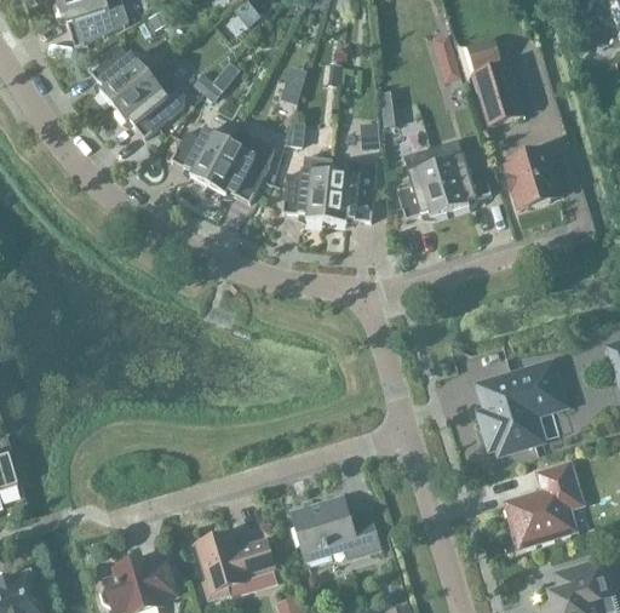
[(57,0),(62,15),(65,13),(73,36),(75,46),(87,41),(130,21),(122,0),(57,0)]
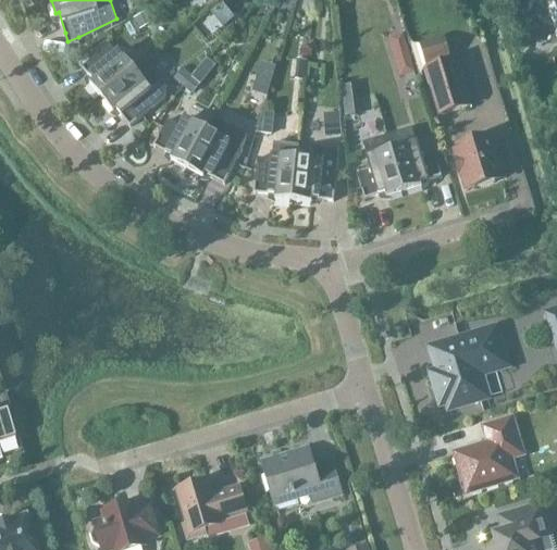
[(221,0),(211,8),(223,23),(235,13),(223,0),(221,0)]
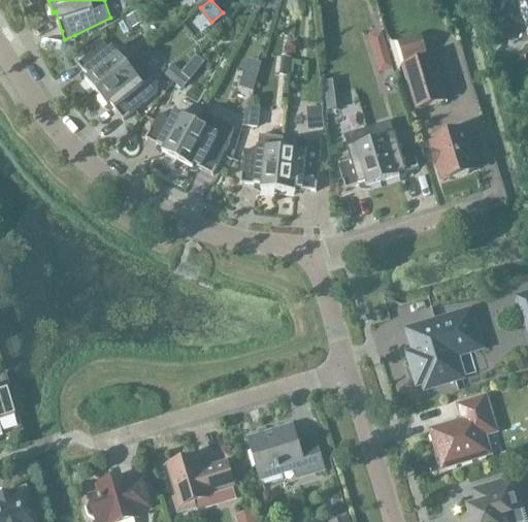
[(493,0),(503,36),(521,31),(522,33),(527,31),(527,0),(493,0)]
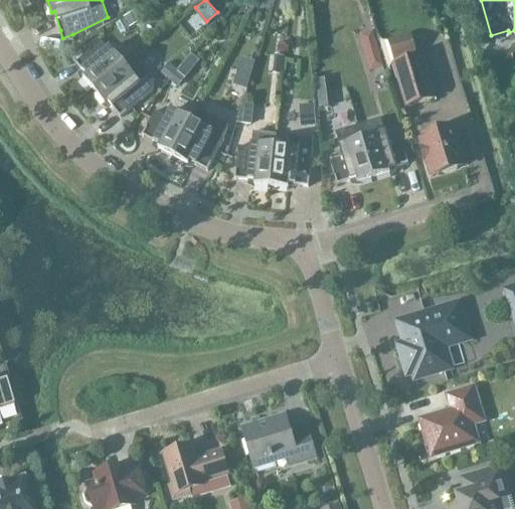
[(385,66),(364,15),(349,22),(370,73),(385,66)]
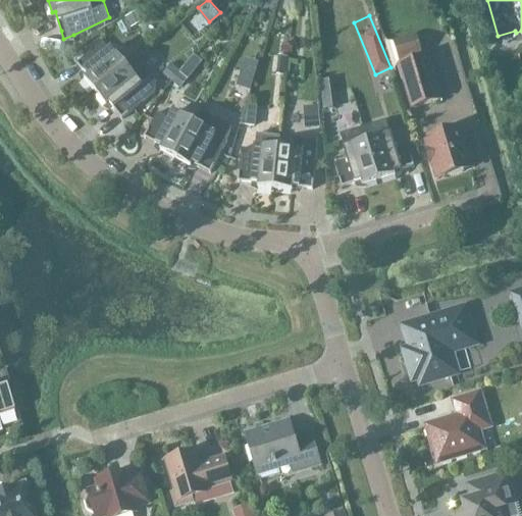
[(422,53),(416,32),(394,39),(400,60),(422,53)]
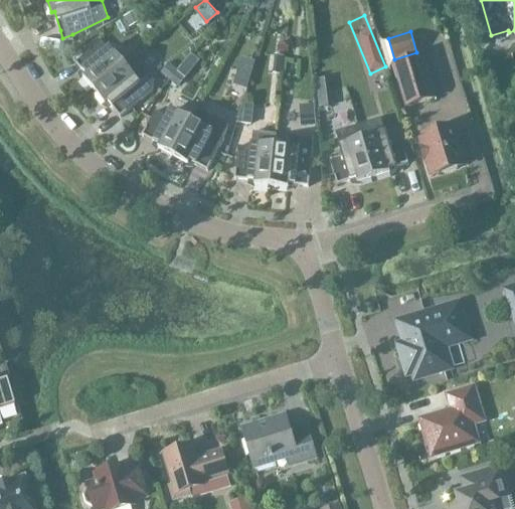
[(95,87),(126,61),(111,43),(108,45),(99,35),(73,56),(87,71),(83,73),(95,87)]
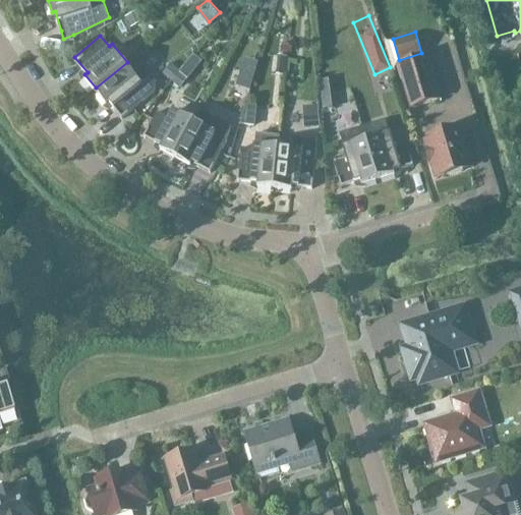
[(399,60),(412,103),(440,95),(426,52),(421,53),(399,60)]
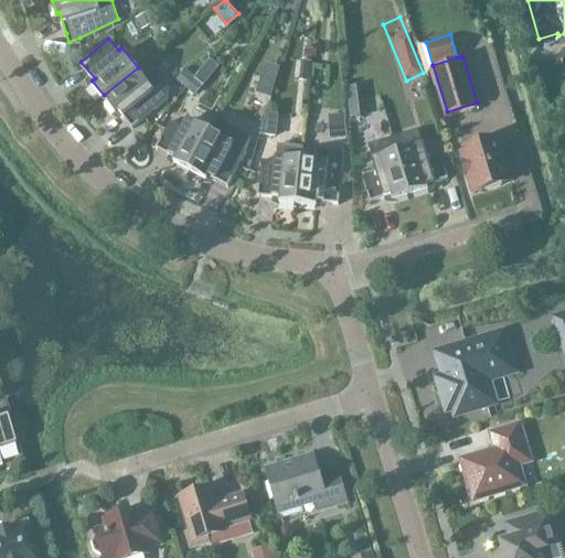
[(487,87),(498,85),(492,57),(481,60),(487,87)]
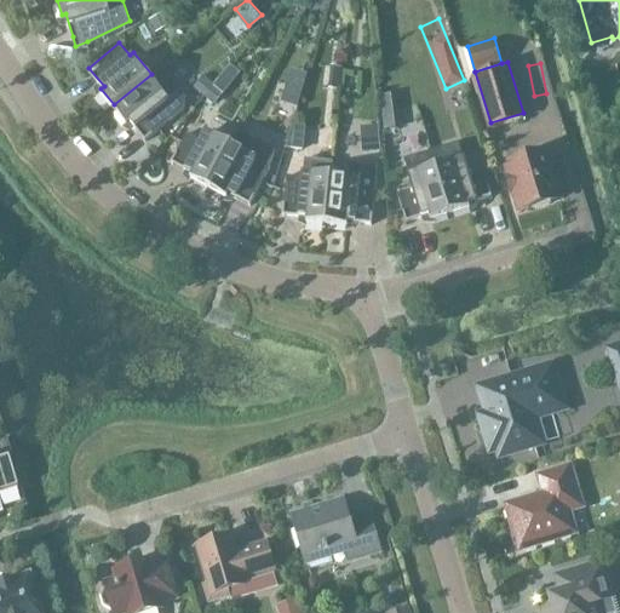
[(187,93),(164,64),(151,74),(114,104),(126,120),(130,118),(145,137),(184,104),(187,93)]
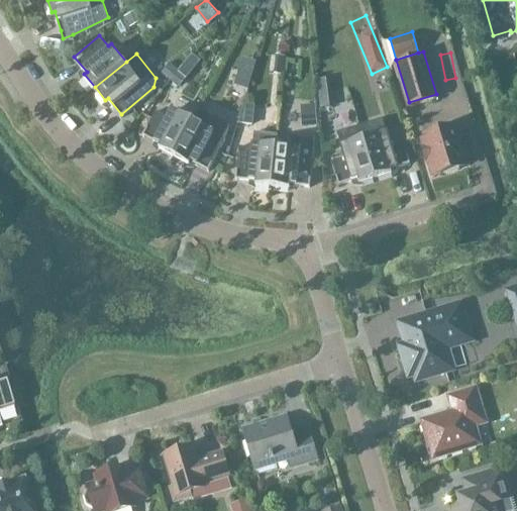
[(171,76),(179,66),(170,59),(162,69),(171,76)]
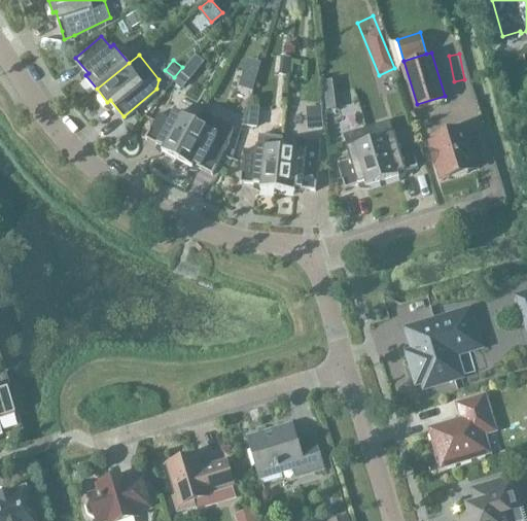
[(191,74),(182,67),(174,77),(183,84),(191,74)]
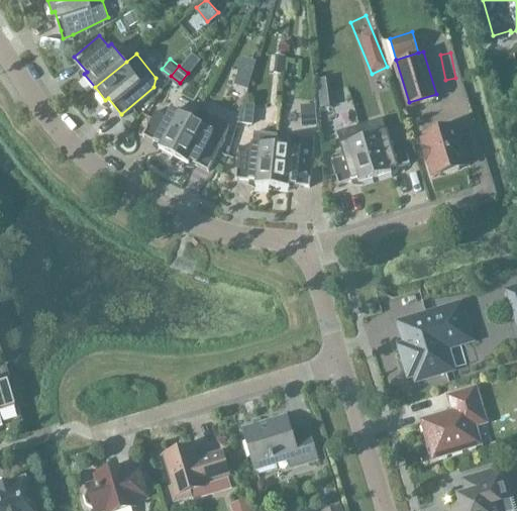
[(316,100),(301,101),(303,122),(318,121),(316,100)]
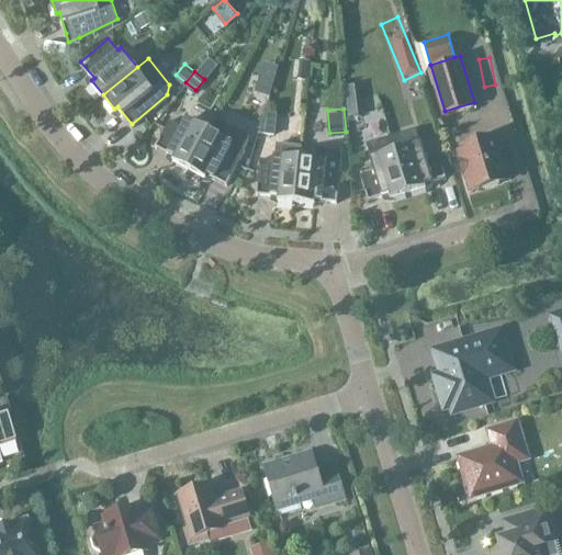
[(266,110),(260,129),(274,131),(276,111),(266,110)]
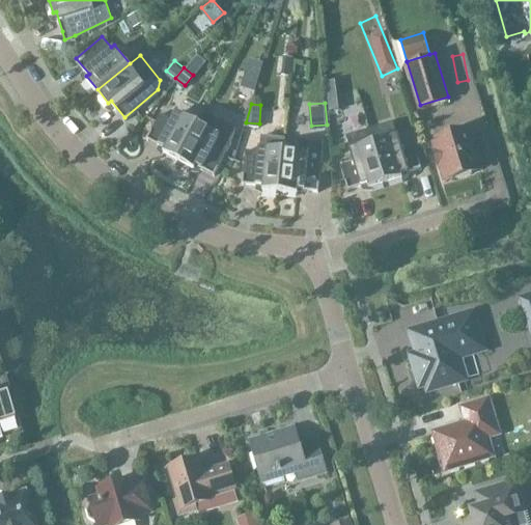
[(178,157),(198,120),(177,109),(172,117),(160,111),(147,135),(165,145),(164,148),(178,157)]
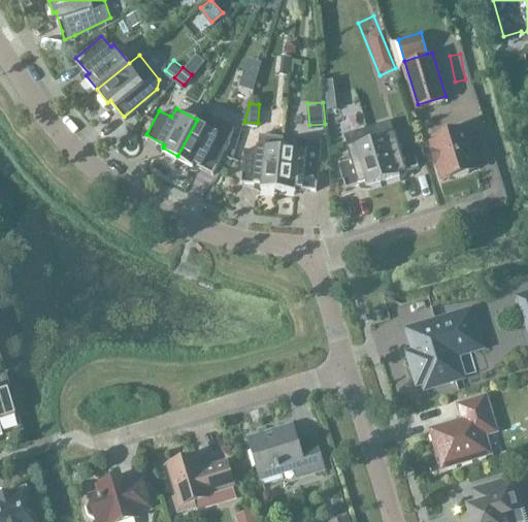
[(203,108),(197,120),(177,156),(193,164),(195,161),(213,170),(230,139),(228,138),(235,126),(203,108)]
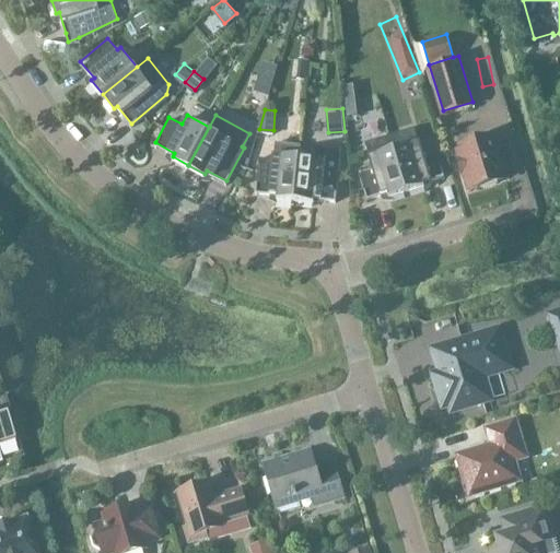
[(415,125),(389,131),(394,146),(407,188),(424,183),(423,179),(444,173),(435,144),(422,149),(419,139),(415,125)]
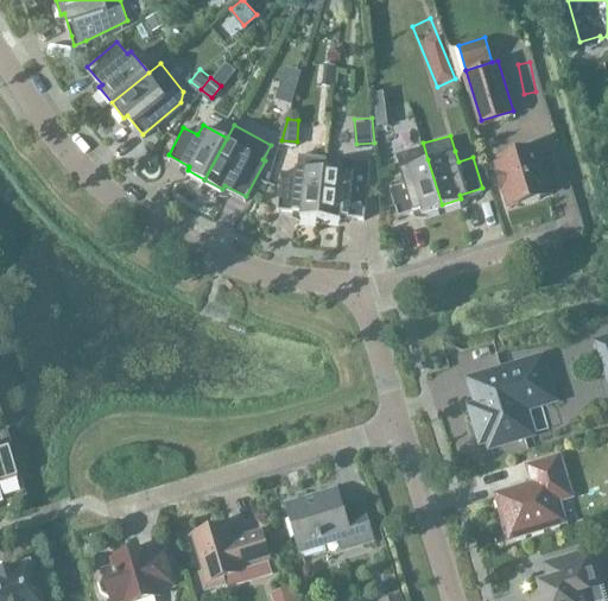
[(405,178),(390,183),(399,213),(422,207),(423,210),(442,204),(428,159),(423,143),(397,151),(401,166),(405,178)]
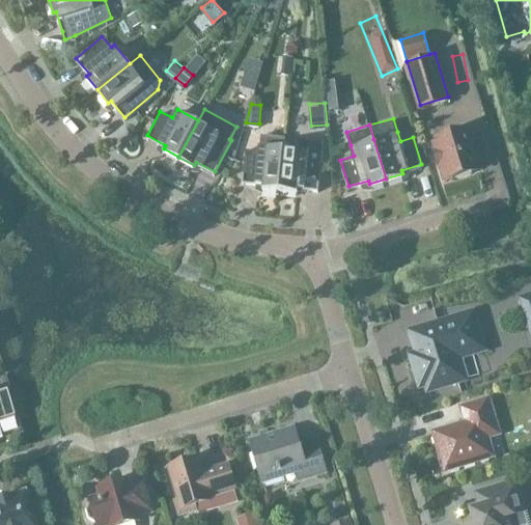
[(434,136),(445,175),(481,165),(469,125),(434,136)]
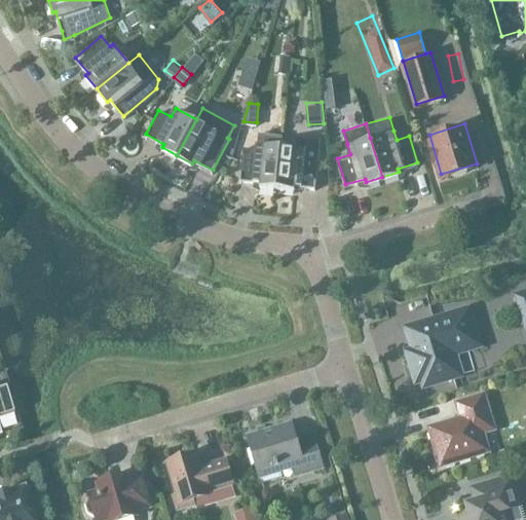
[(243,145),(240,179),(261,181),(260,184),(277,186),(282,145),(283,134),(259,132),(258,143),(257,147),(243,145)]
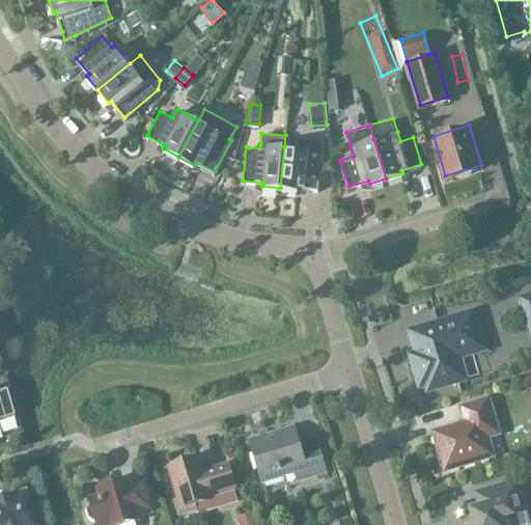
[(299,147),(284,146),(282,163),(280,188),(298,190),(298,186),(318,188),(324,138),(300,136),(299,147)]
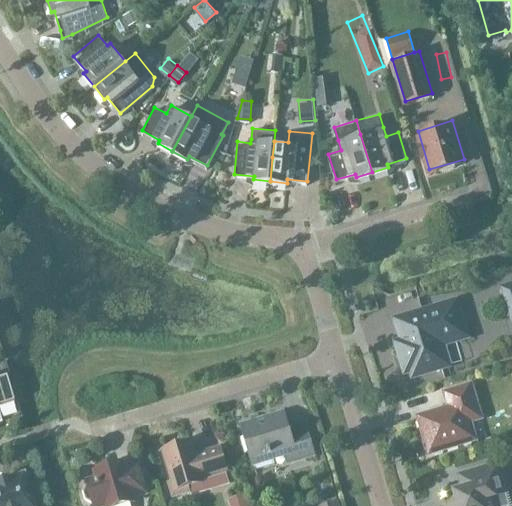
[(511,279),(501,283),(510,312),(511,319),(511,279)]
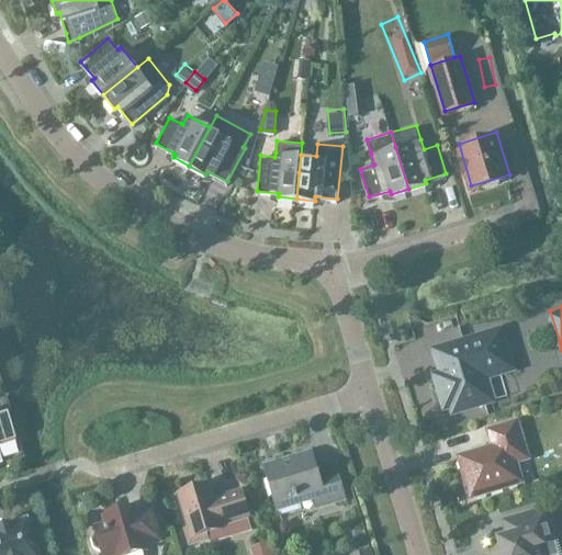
[(435,371),(442,398),(444,399),(445,400),(445,401),(447,401),(449,403),(450,403),(451,403),(467,398),(467,399),(468,400),(469,401),(471,403),(473,403),(474,403),(493,397),(486,373),(514,365),(502,326),(437,344),(445,369),(435,371)]
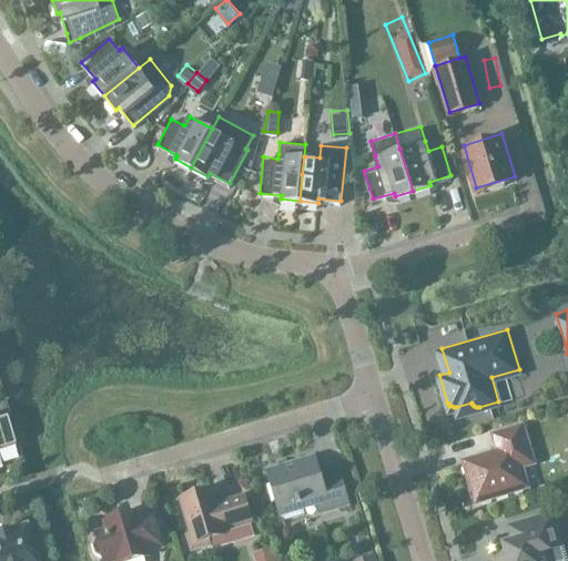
[(0,445),(14,440),(7,412),(0,414),(0,445)]
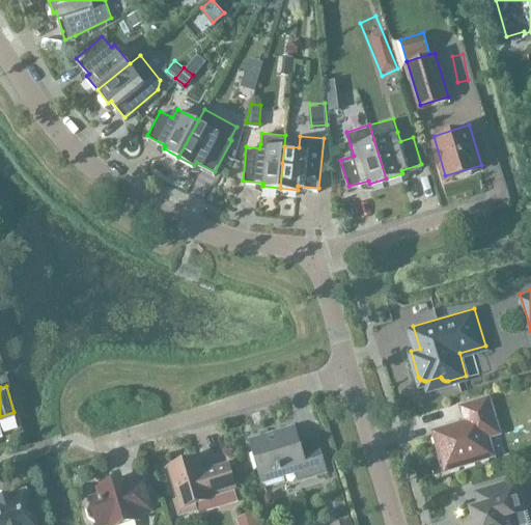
[(466,419),(434,429),(445,466),(493,452),(487,434),(499,430),(488,394),(460,403),(466,419)]
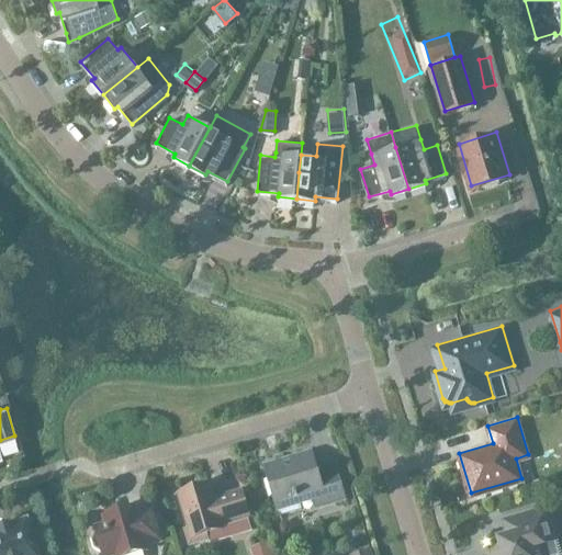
[(266,464),(280,511),(302,505),(300,497),(314,493),(317,502),(345,495),(334,457),(333,457),(334,462),(317,466),(312,450),(266,464)]
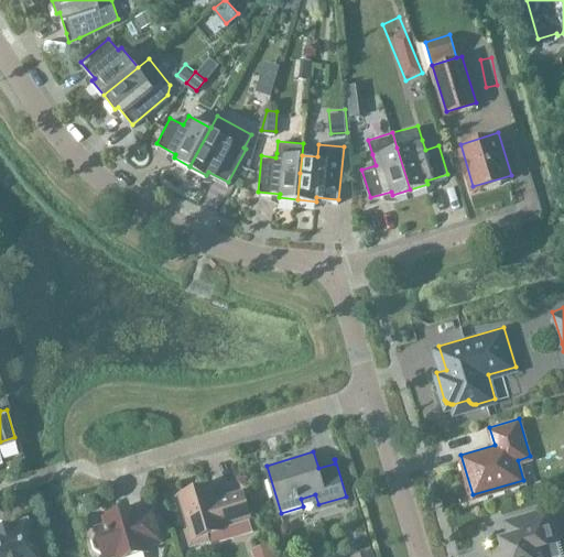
[(179,491),(190,526),(185,527),(191,543),(209,537),(208,532),(225,526),(223,522),(250,514),(242,489),(216,497),(212,482),(179,491)]
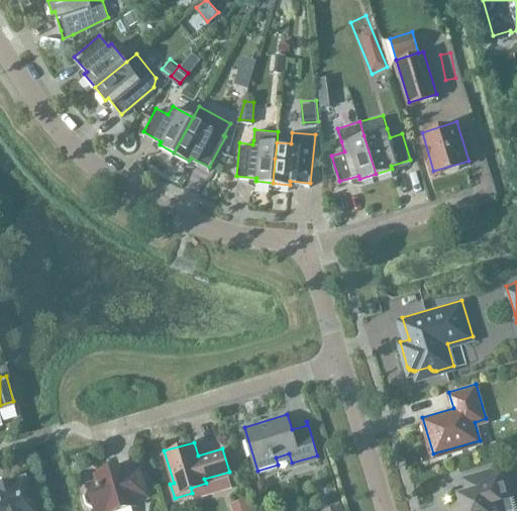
[(451,510),(503,510),(515,507),(502,465),(462,477),(463,478),(468,490),(463,491),(467,500),(461,501),(463,507),(451,510)]
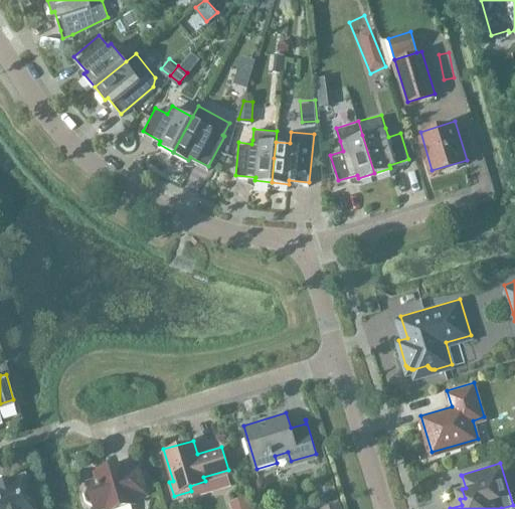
[(96,469),(99,481),(89,484),(84,491),(87,500),(94,504),(105,500),(108,508),(135,501),(134,496),(147,492),(139,465),(118,471),(115,464),(96,469)]
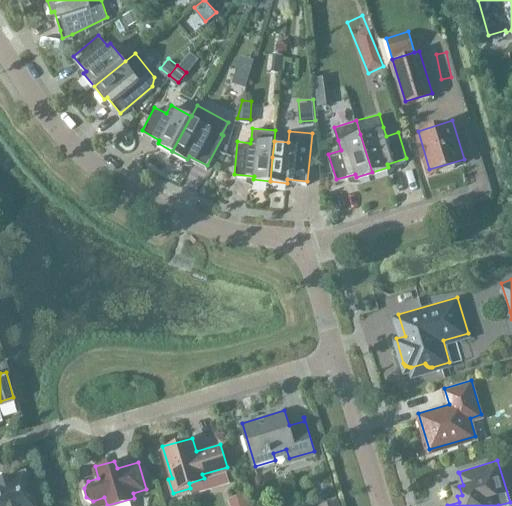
[(0,474),(0,505),(34,505),(24,471),(23,469),(21,469),(21,470),(5,475),(4,474),(0,474)]
